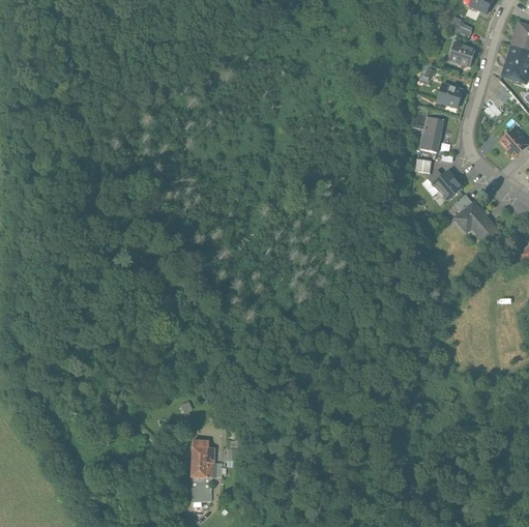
[(472,0),(469,7),(485,15),(491,0),(472,0)]
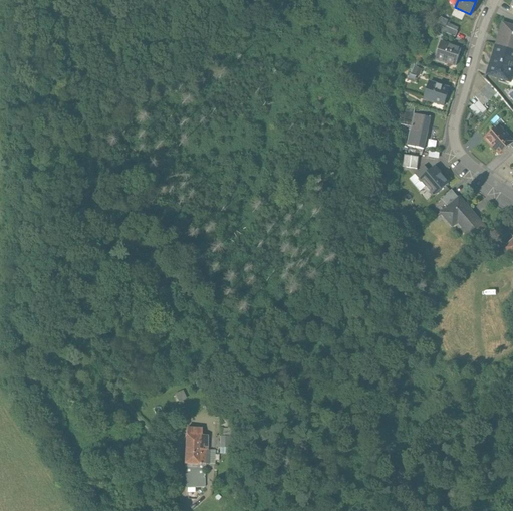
[(512,25),(501,22),(499,31),(500,32),(496,44),(512,49),(512,25)]
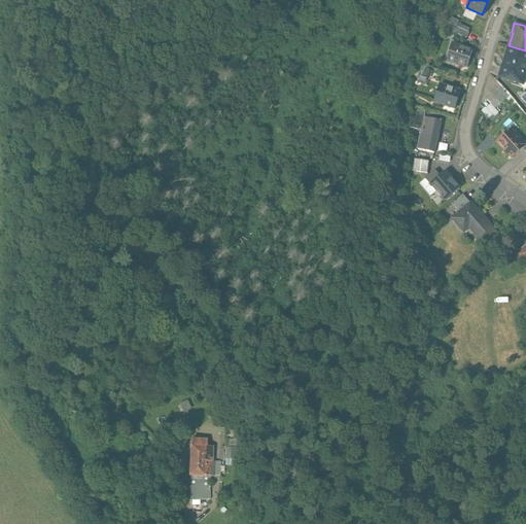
[(467,33),(457,28),(455,33),(465,38),(467,33)]
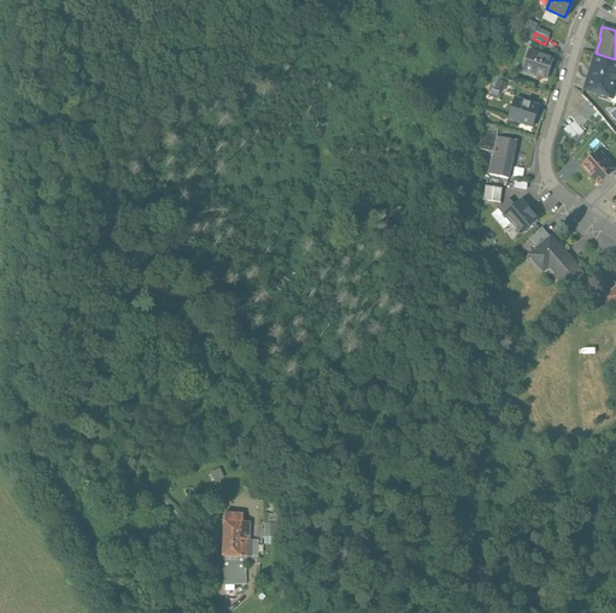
[(552,58),(529,51),(522,72),(533,75),(533,74),(545,77),(545,78),(552,58)]
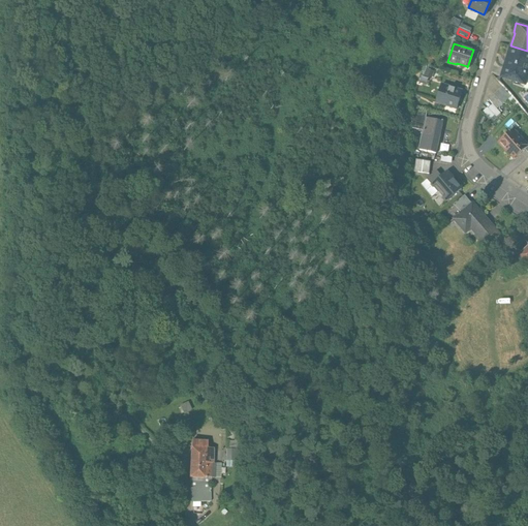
[(527,51),(510,45),(504,65),(503,65),(500,75),(524,83),(527,72),(522,70),(527,51)]
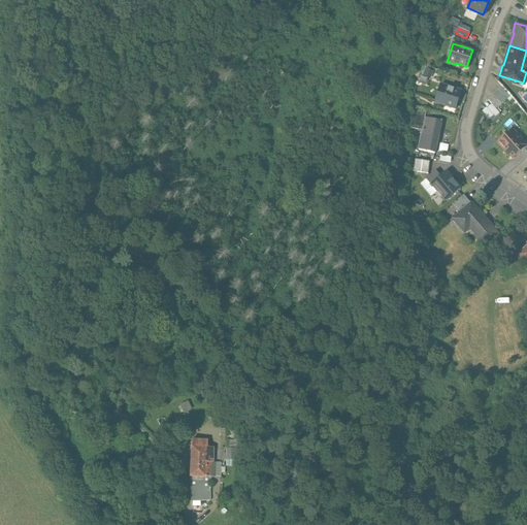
[(460,91),(440,86),(435,103),(443,106),(445,104),(455,107),(455,108),(455,109),(460,91)]
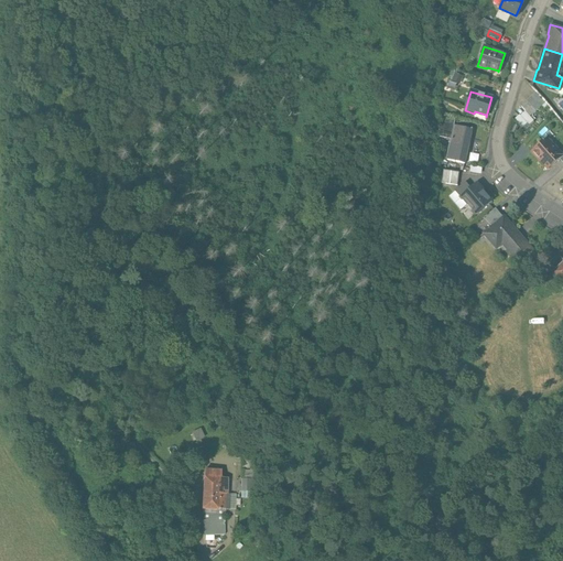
[(543,101),(534,92),(530,96),(539,106),(543,101)]
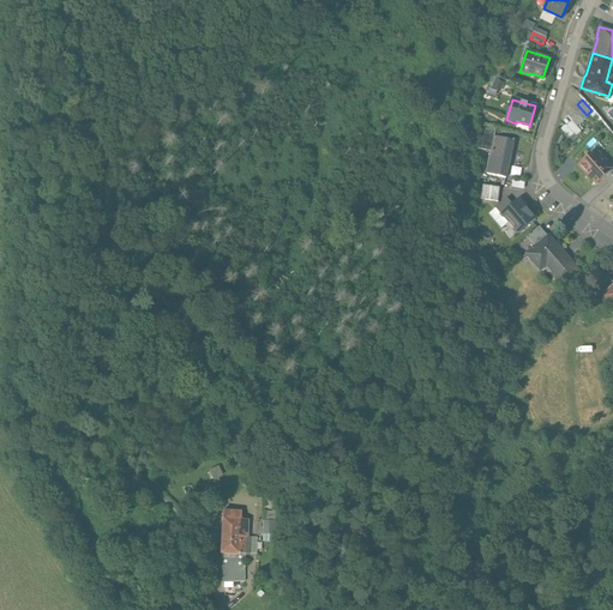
[(587,115),(577,104),(572,109),(582,119),(587,115)]
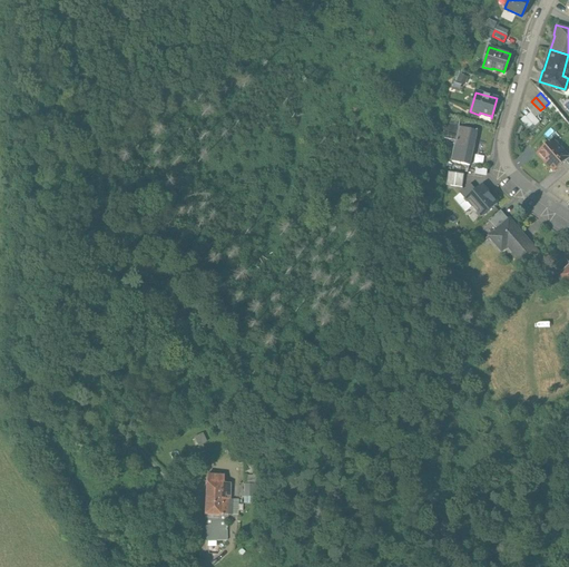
[(540,110),(531,101),(527,106),(535,116),(540,110)]
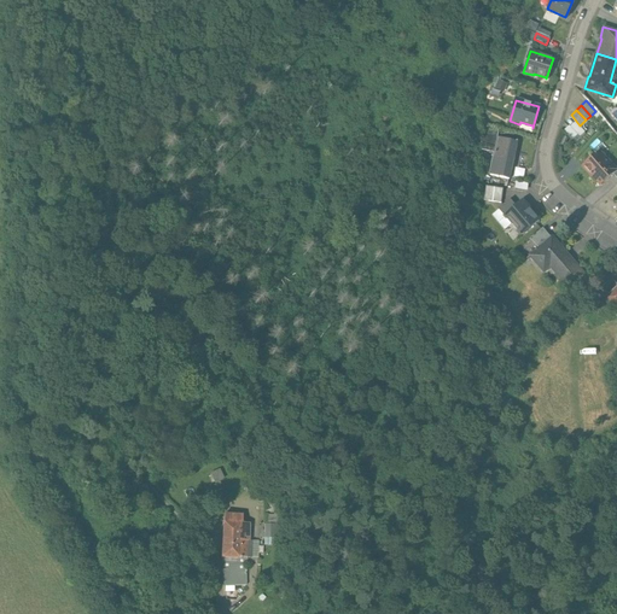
[(583,130),(575,121),(569,126),(577,135),(583,130)]
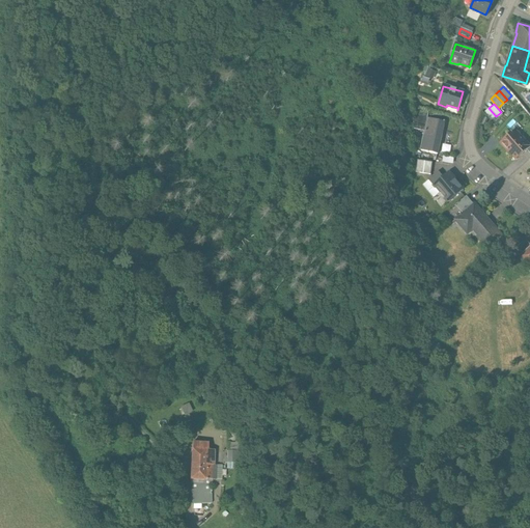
[(444,122),(435,120),(434,126),(433,132),(430,138),(430,141),(439,144),(444,122)]
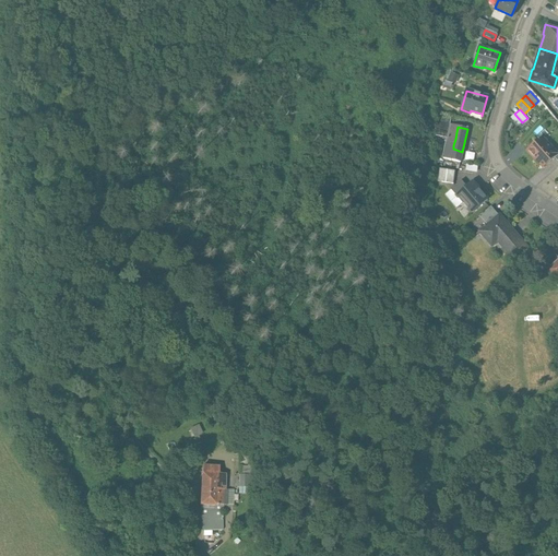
[(537,141),(536,140),(526,149),(534,158),(535,157),(543,166),(554,156),(557,153),(547,142),(546,142),(542,137),(537,141)]
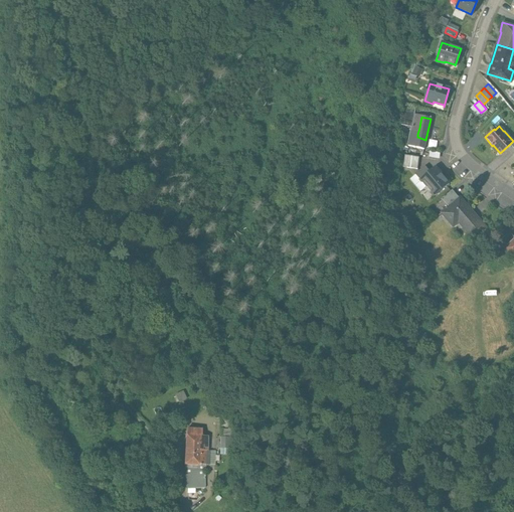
[(417,134),(411,133),(408,146),(423,150),(425,140),(417,137),(417,134)]
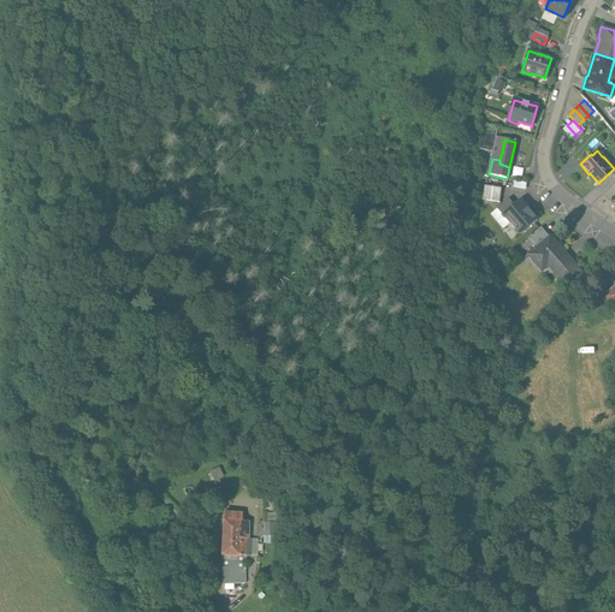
[(486,185),(484,200),(501,202),(502,188),(486,185)]
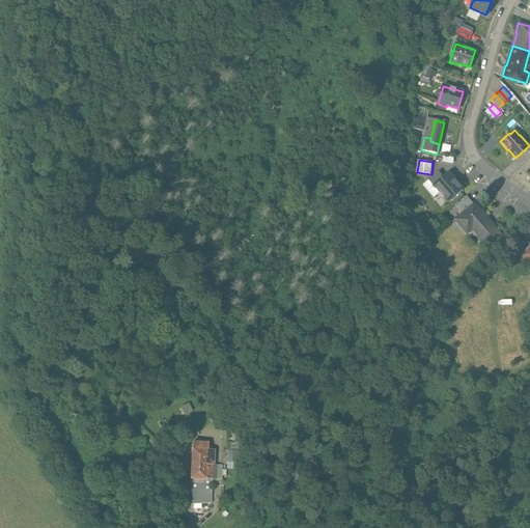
[(439,173),(430,181),(435,186),(443,178),(439,173)]
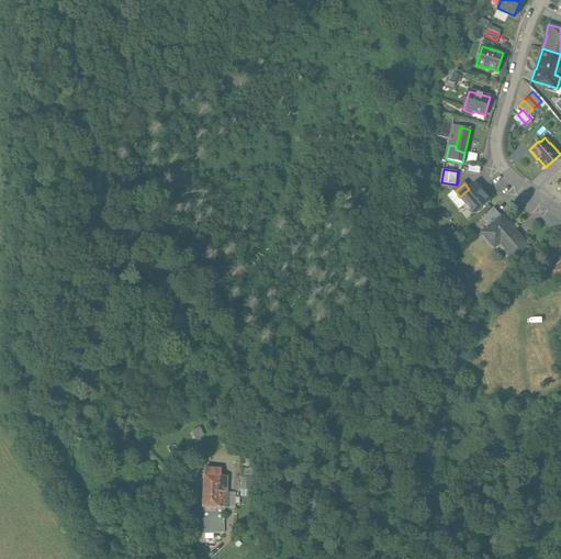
[(469,189),(460,197),(467,204),(468,203),(475,212),(474,213),(474,214),(490,201),(475,183),(469,189)]
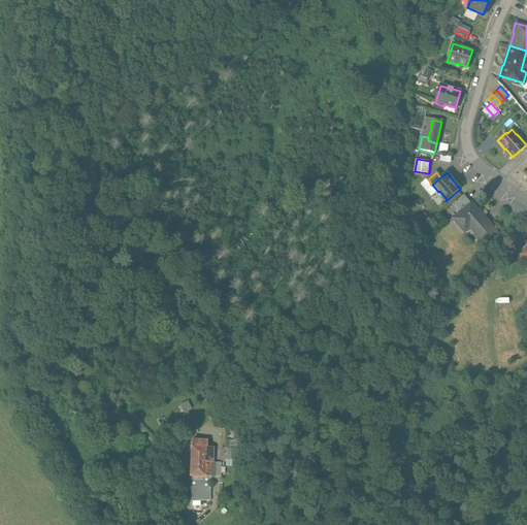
[(463,195),(453,204),(460,212),(470,203),(463,195)]
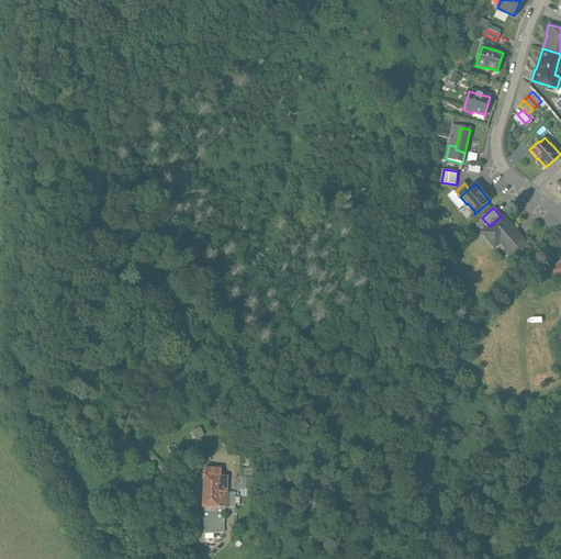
[(490,226),(484,231),(497,245),(503,241),(507,246),(505,248),(518,263),(533,249),(502,215),(490,226)]
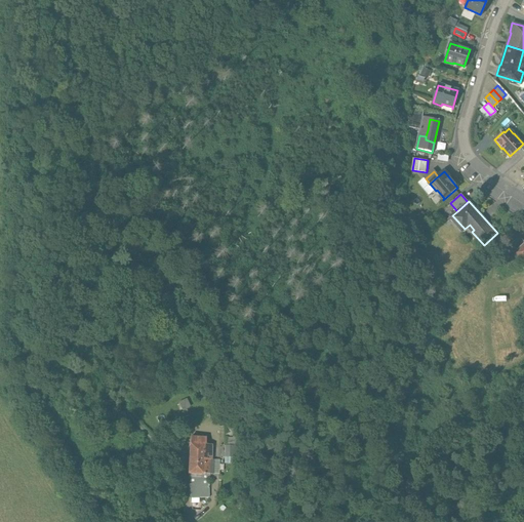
[(523,230),(520,226),(511,233),(515,238),(523,230)]
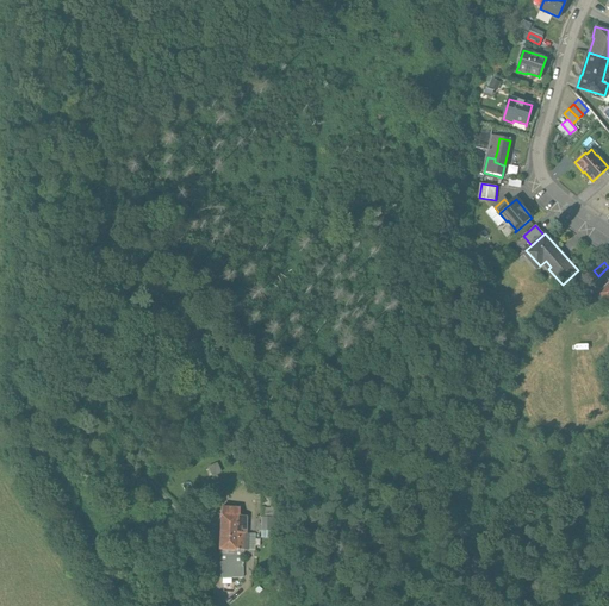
[(608,280),(596,293),(608,305),(608,303),(608,280)]
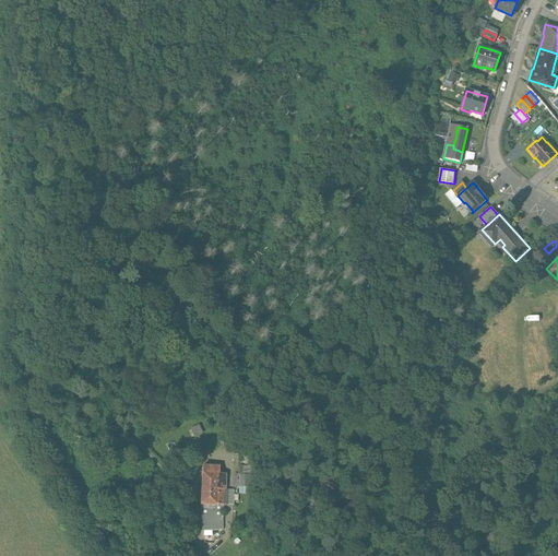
[(216,472),(201,471),(200,504),(212,504),(215,504),(215,503),(216,487),(216,472)]
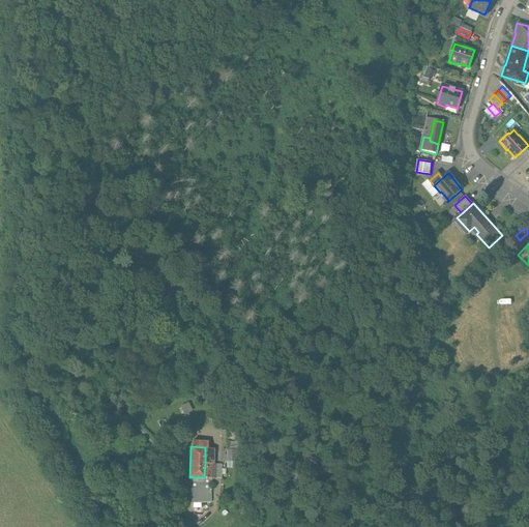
[(201,488),(199,490),(190,490),(190,500),(209,499),(210,490),(210,476),(204,476),(204,477),(201,477),(201,488)]
